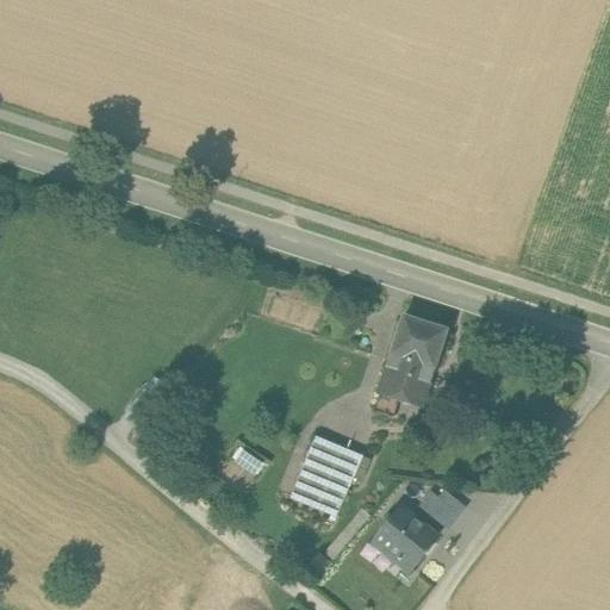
[(446,332),(404,318),(383,388),(423,402),(446,332)]
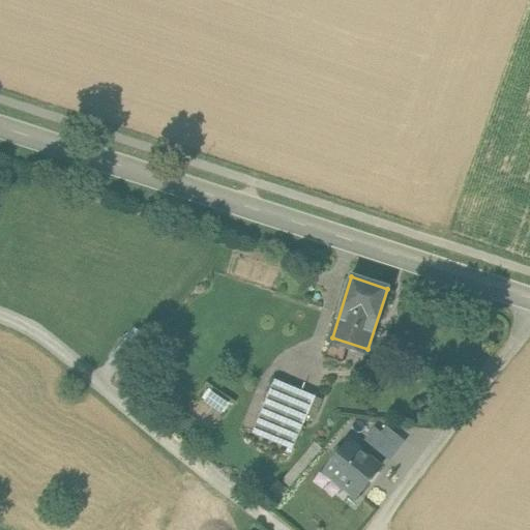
[(328,349),(317,383),(333,388),(345,354),(328,349)]
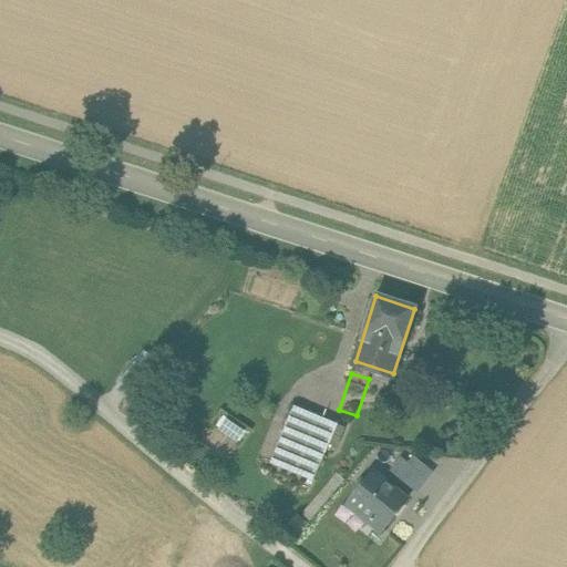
[(337,425),(294,406),(277,446),(320,464),(329,443),(337,425)]
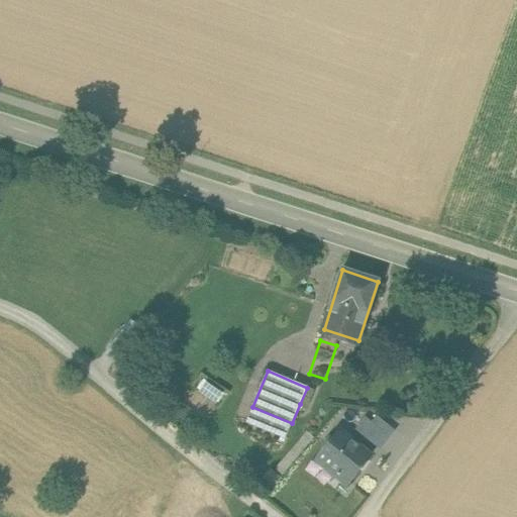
[(224,394),(204,380),(198,388),(218,402),(224,394)]
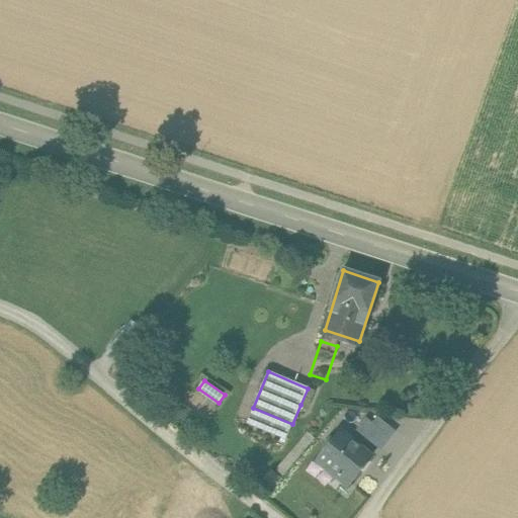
[(308,389),(300,405),(308,408),(315,391),(308,389)]
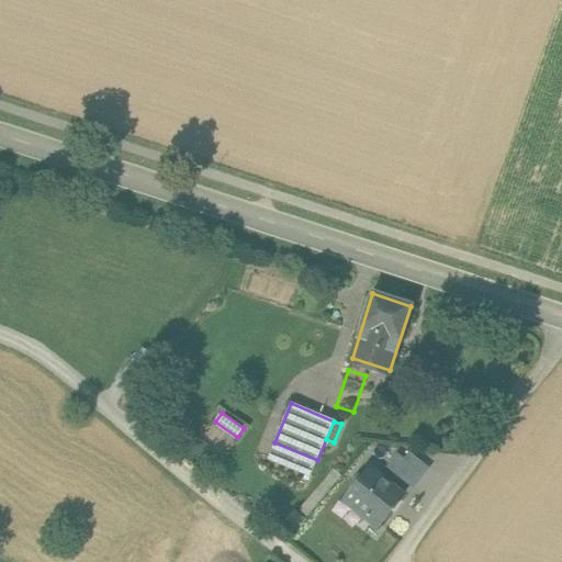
[(317,460),(274,442),(267,459),(311,476),(317,460)]
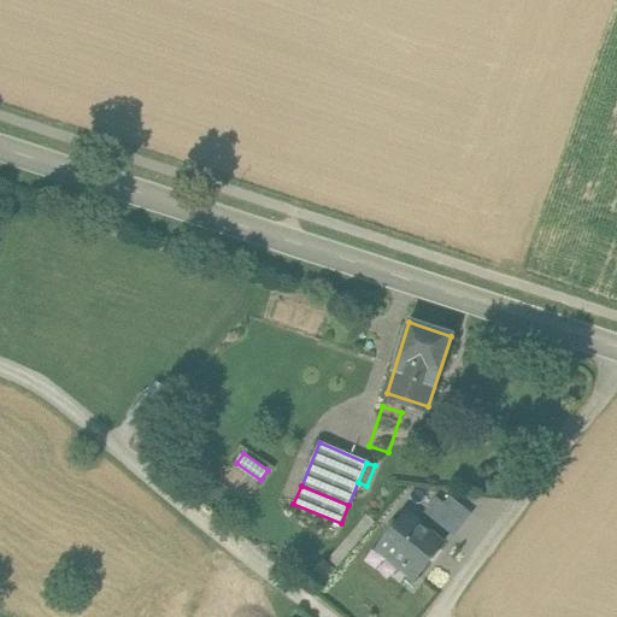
[(460,522),(435,501),(425,513),(451,534),(460,522)]
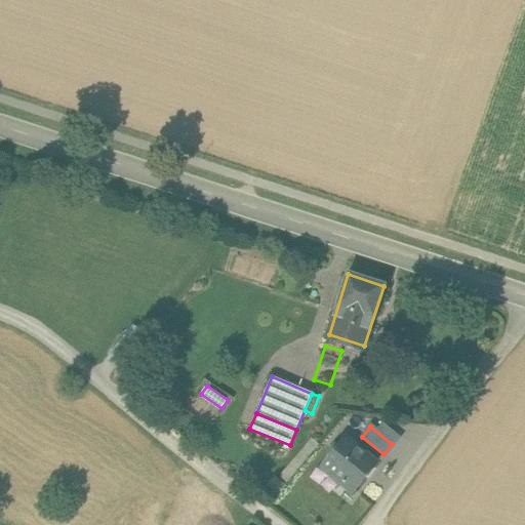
[(344,439),(323,465),(355,490),(375,465),(344,439)]
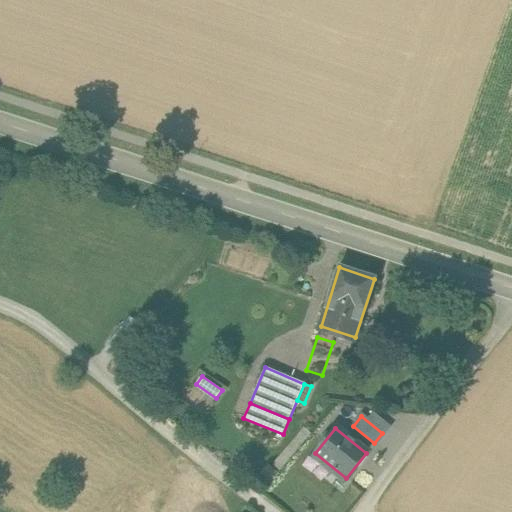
All buildings are outlined.
